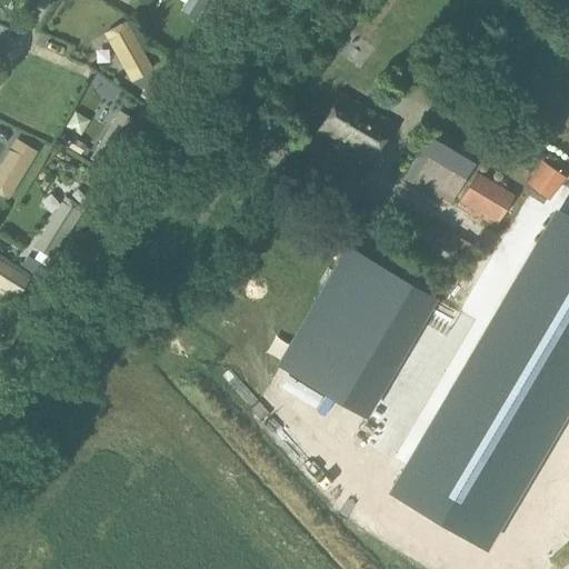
[(186,0),(180,10),(197,20),(208,0),(186,0)]
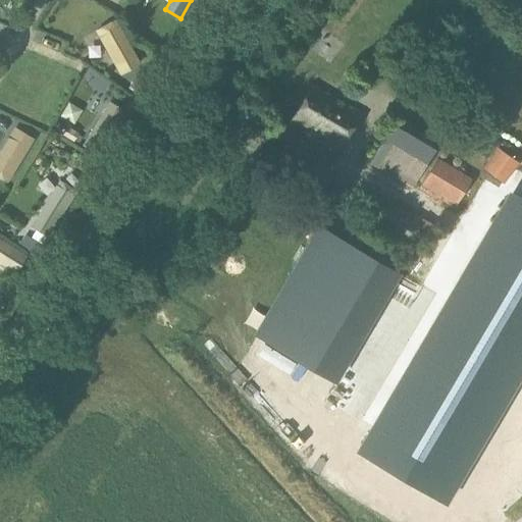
[(115,20),(96,31),(120,73),(140,63),(115,20)]
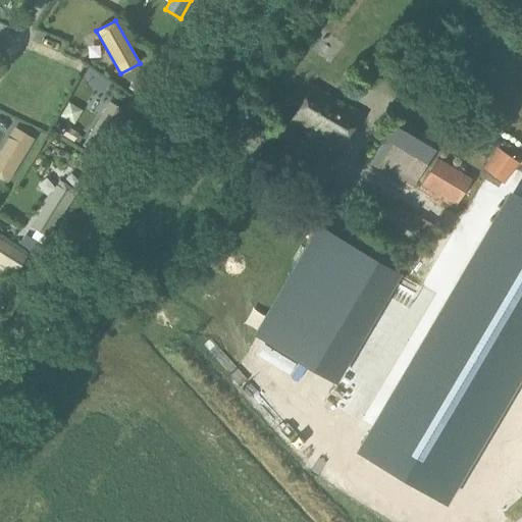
[(290,120),(338,150),(360,113),(311,85),(290,120)]
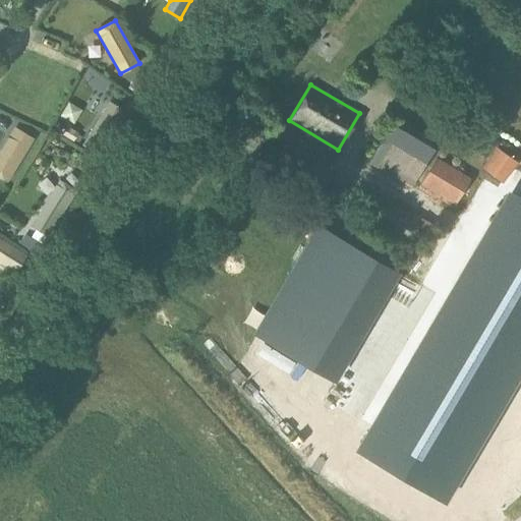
[(108,101),(82,143),(98,153),(124,111),(108,101)]
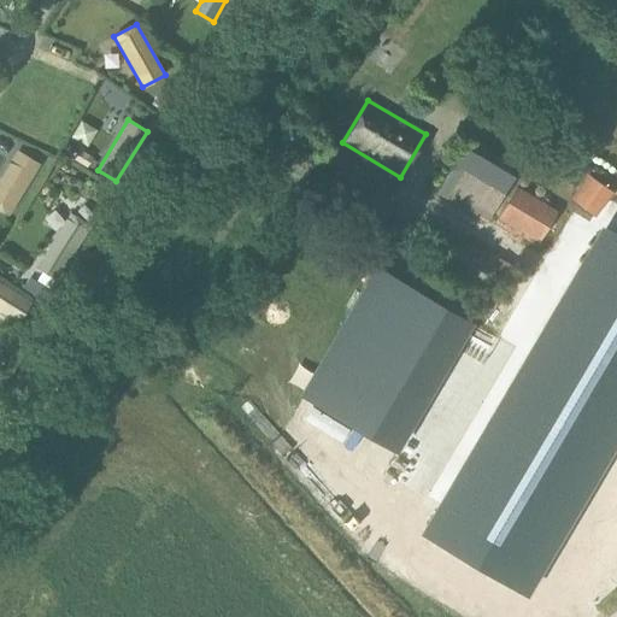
[(436,194),(488,224),(513,177),(463,148),(436,194)]
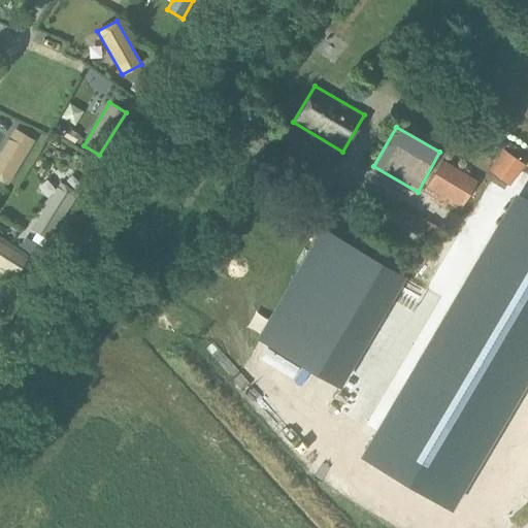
[(13,129),(0,151),(0,178),(7,184),(33,140),(13,129)]
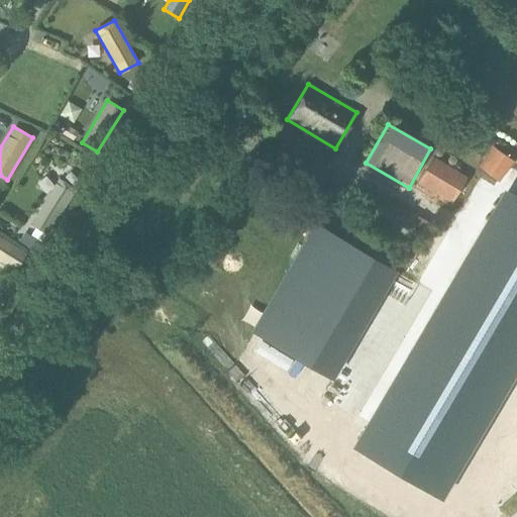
[(451,203),(467,178),(432,157),(416,183),(451,203)]
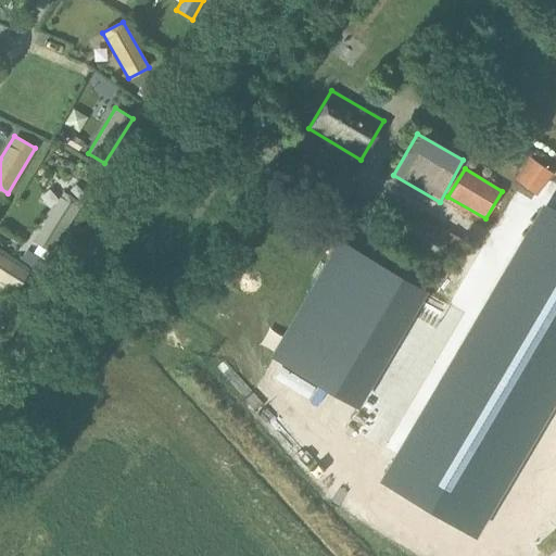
[(514,194),(536,215),(555,194),(532,174),(514,194)]
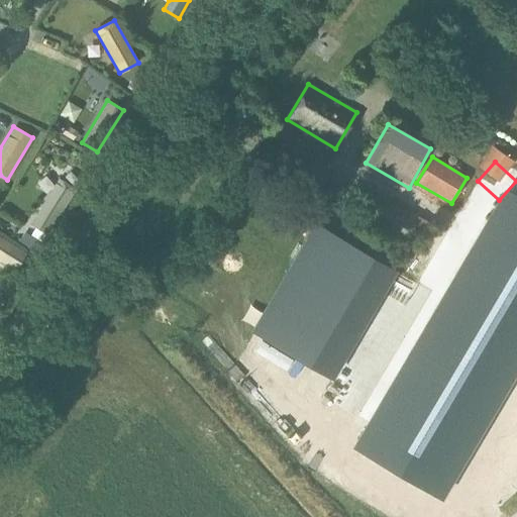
[(57,184),(31,225),(47,235),(73,194),(57,184)]
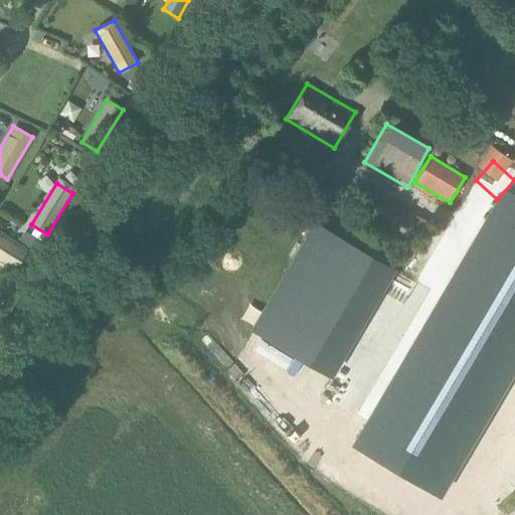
[(372,190),(357,219),(398,243),(390,258),(407,267),(415,253),(433,225),(372,190)]
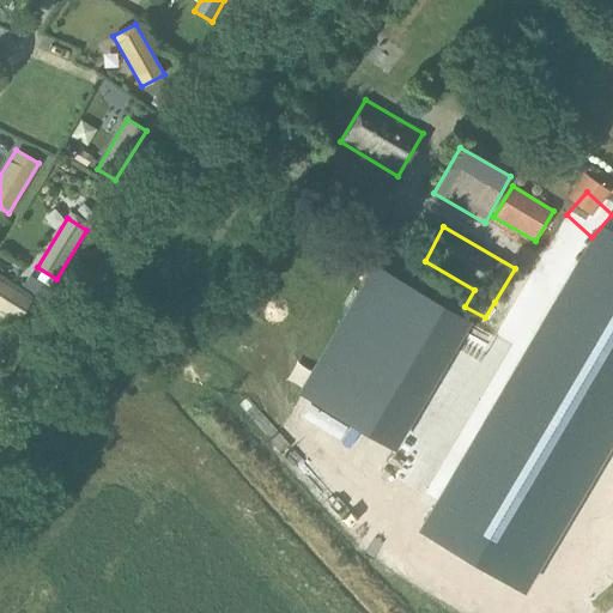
[(505,586),(612,408),(612,247),(595,236),(416,530),(505,586)]
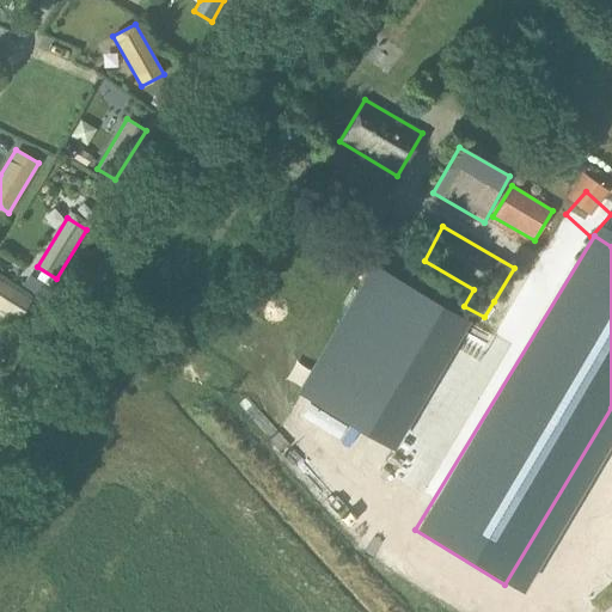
[(360,281),(374,258),(346,240),(332,262),(360,281)]
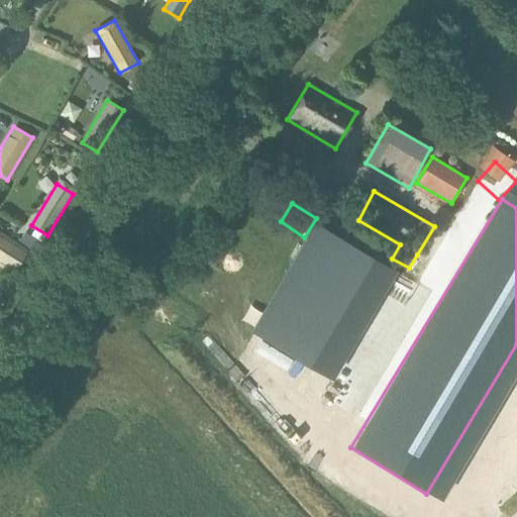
[(332,380),(397,271),(315,222),(303,241),(249,331),(250,331),(332,380)]
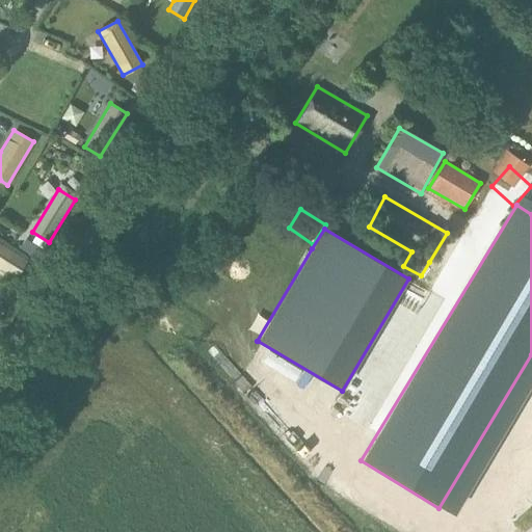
[(25,262),(0,245),(0,270),(14,280),(25,262)]
